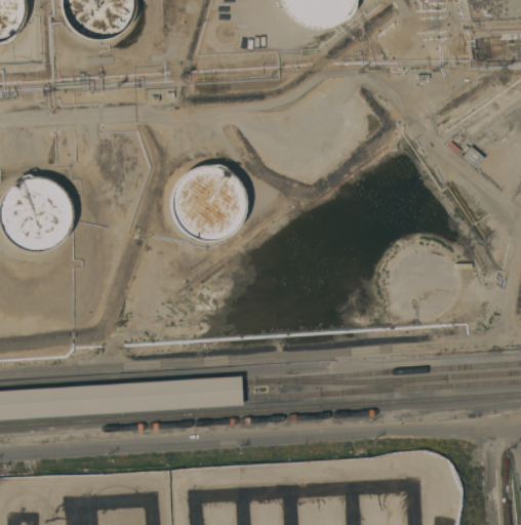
[(6,43),(4,43),(0,43),(0,0),(27,0),(28,2),(28,6),(26,17),(23,26),(15,35),(13,39),(6,43)]
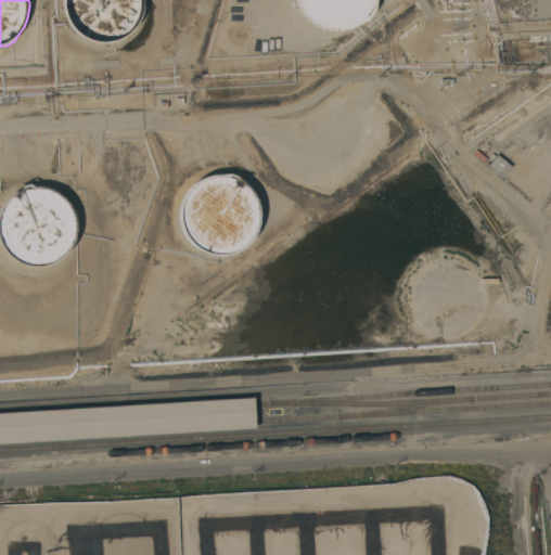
[(142,18),(140,23),(132,33),(129,36),(124,38),(116,41),(110,43),(104,43),(97,41),(87,38),(84,36),(76,30),(72,25),(69,21),(67,13),(66,4),(66,0),(145,0),(145,2),(144,12),(142,18)]
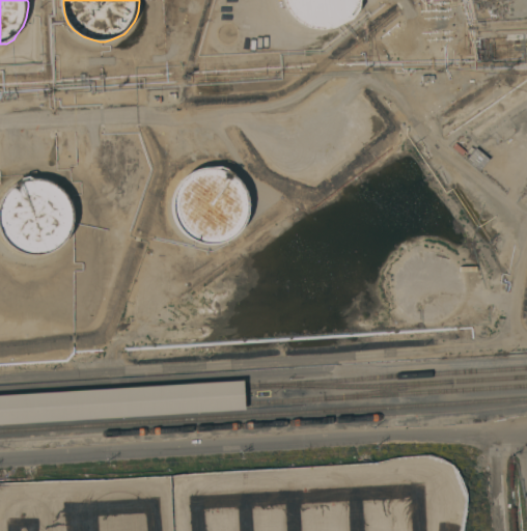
[(325,27),(317,27),(306,24),(299,18),(295,15),(290,8),(288,3),(286,0),(358,0),(358,2),(355,9),(348,18),(337,24),(331,26),(325,27)]
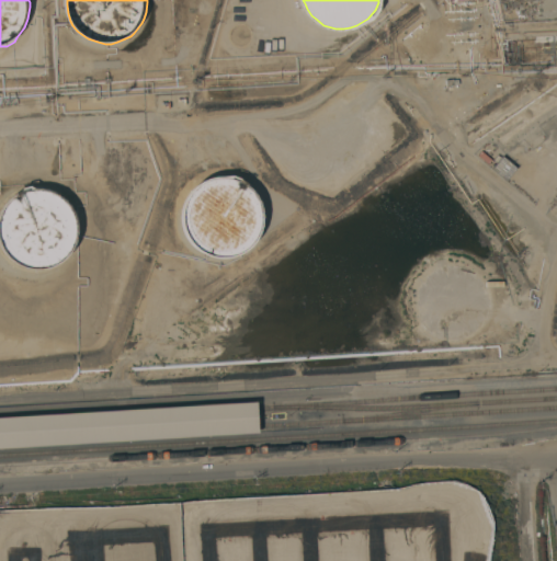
[(541,126),(556,115),(556,146),(541,126)]
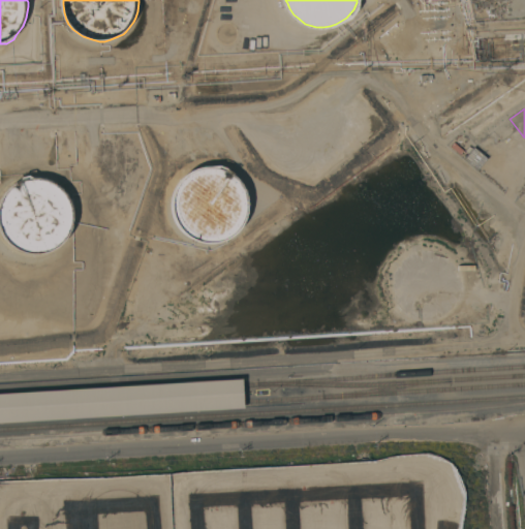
[(185,234),(183,231),(177,222),(175,218),(174,210),(173,198),(177,188),(182,180),(186,177),(192,172),(198,168),(203,167),(221,165),(228,168),(233,174),(239,179),(245,187),(248,193),(249,200),(249,206),(249,211),(247,218),(243,227),(240,231),(229,239),(220,243),(213,244),(206,244),(197,242),(191,239),(185,234)]
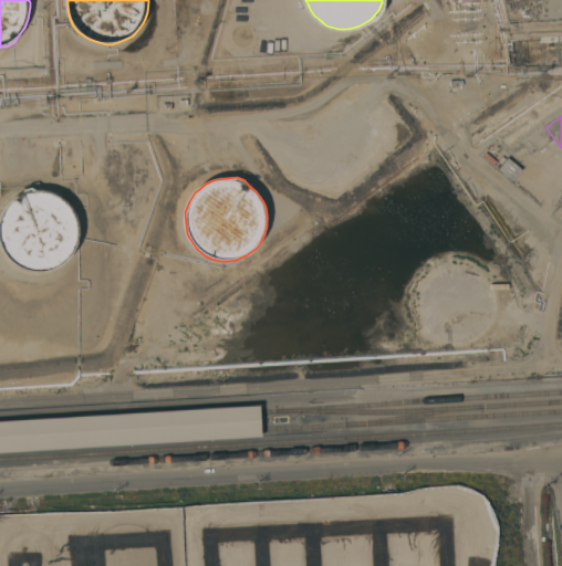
[(44,271),(38,271),(29,270),(23,268),(19,265),(13,261),(6,252),(0,239),(0,222),(2,216),(6,210),(10,203),(22,194),(24,190),(33,188),(37,190),(45,190),(53,192),(62,198),(65,200),(71,206),(74,212),(79,224),(80,231),(77,242),(74,250),(71,257),(66,261),(59,266),(55,269),(44,271)]
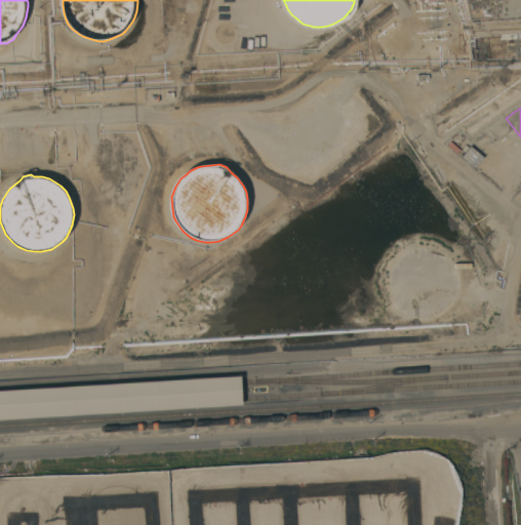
[(0,419),(0,391),(242,376),(244,405),(0,419)]
